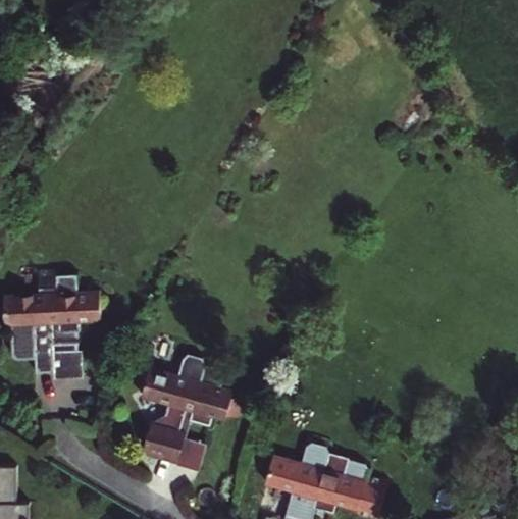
[(75,351),(74,332),(81,332),(80,323),(100,322),(99,290),(76,291),(76,274),(55,275),(56,292),(3,294),(4,326),(7,326),(8,349),(10,354),(13,358),(17,360),(22,361),(34,362),(33,374),(51,374),(51,380),(83,379),(82,351),(75,351)]
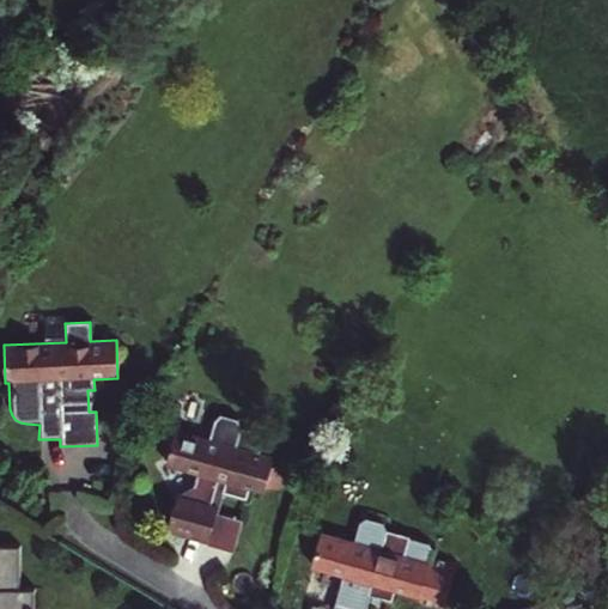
[(239,428),(214,421),(210,439),(235,446),(239,428)]
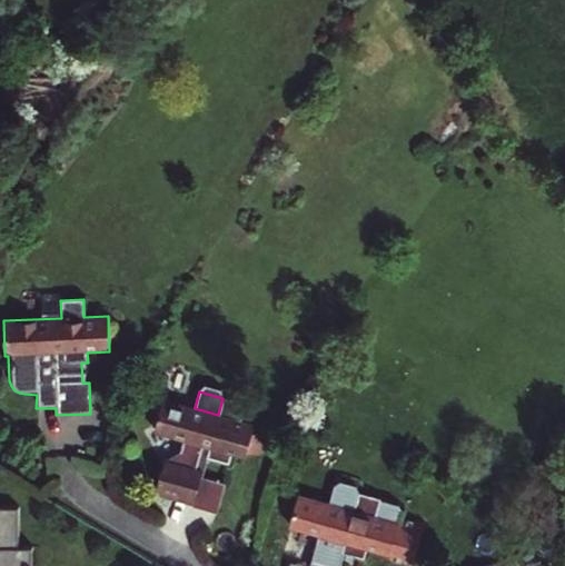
[(195,408),(162,398),(152,433),(182,442),(178,457),(162,465),(166,470),(159,474),(155,490),(159,497),(169,500),(170,495),(186,498),(200,447),(208,449),(206,458),(227,465),(230,455),(246,459),(254,425),(239,420),(245,405),(222,398),(218,415),(195,408)]
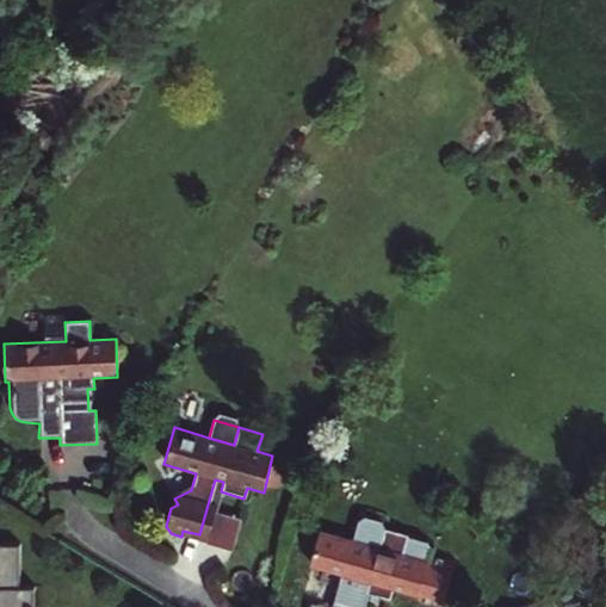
[(230,552),(240,520),(215,513),(221,491),(223,482),(215,479),(199,534),(197,543),(230,552)]
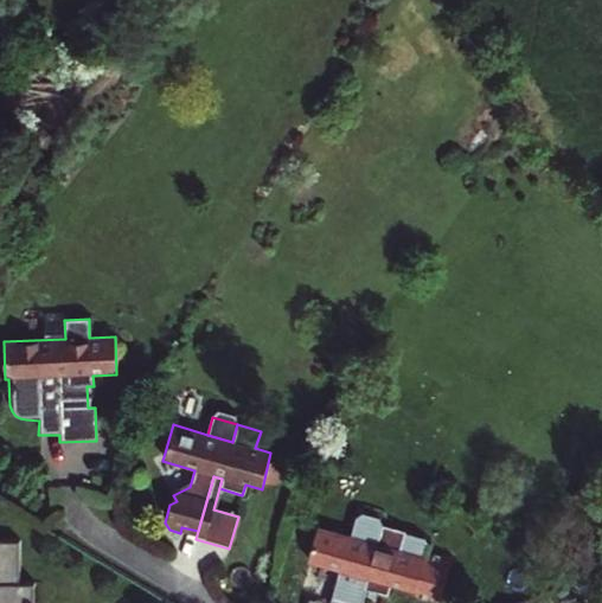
[(363,590),(386,597),(389,587),(397,589),(394,602),(439,602),(453,557),(428,550),(427,556),(399,549),(407,530),(383,524),(379,517),(363,512),(354,515),(350,536),(316,526),(307,563),(338,572),(331,598),(312,592),(308,602),(350,602),(358,577),(365,579),(363,590)]
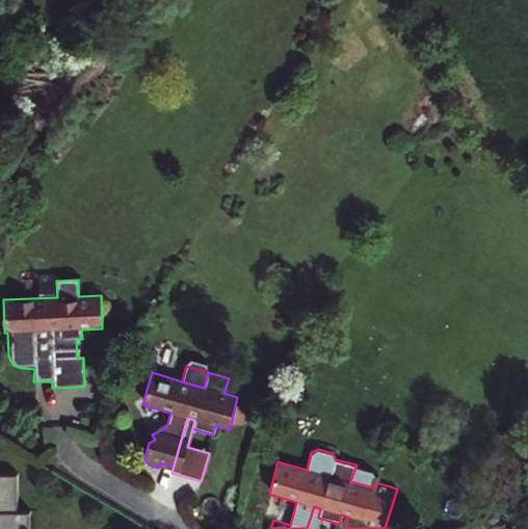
[(18,528),(20,466),(0,465),(0,528),(18,528)]
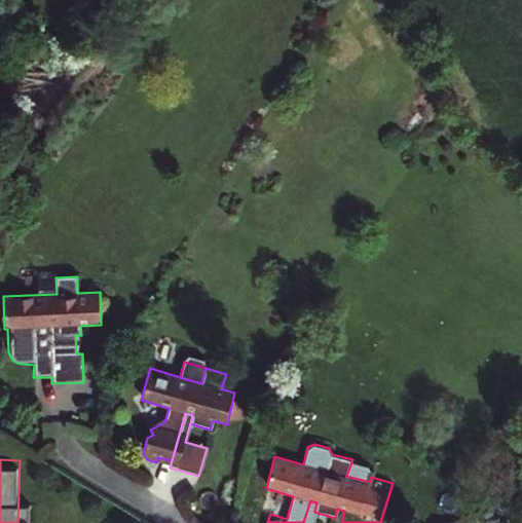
[(310,522),(314,512),(317,502),(310,500),(303,522),(310,522)]
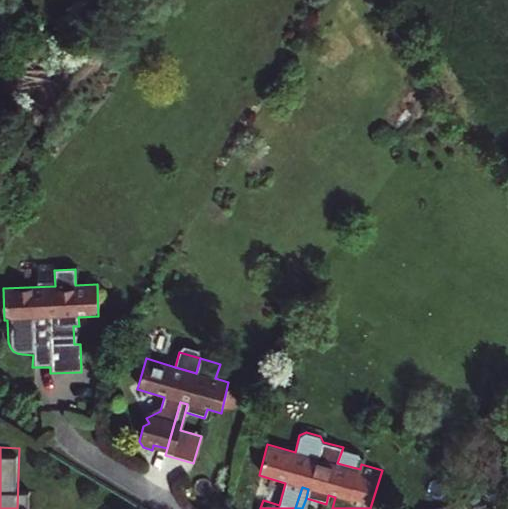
All buildings are outlined.
